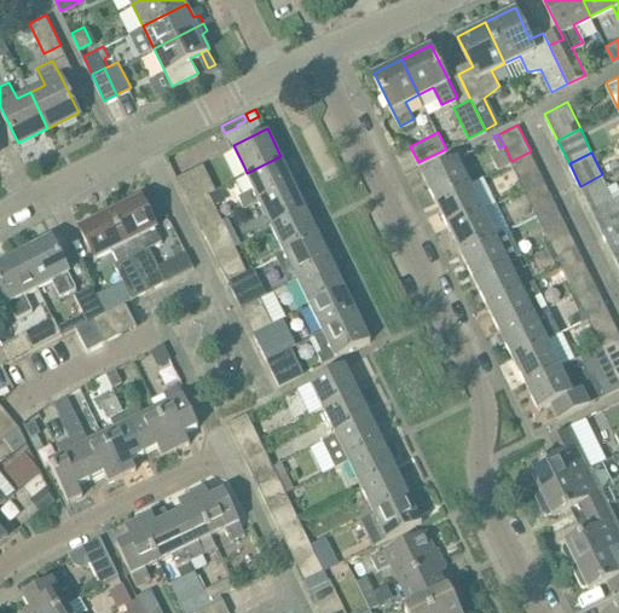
[(422,172),(435,198),(470,181),(457,154),(422,172)]
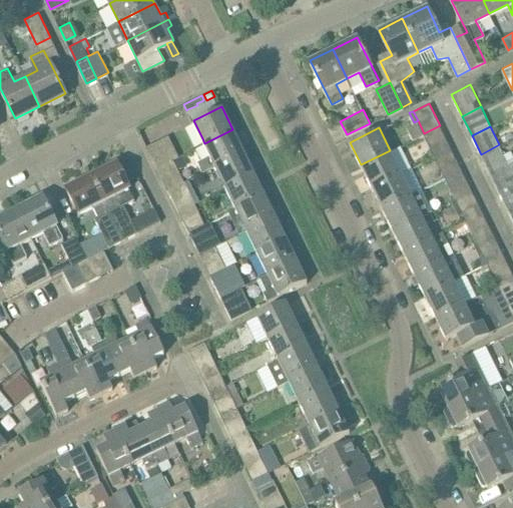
[(197,160),(202,170),(214,164),(243,150),(232,129),(204,143),(209,154),(197,160)]
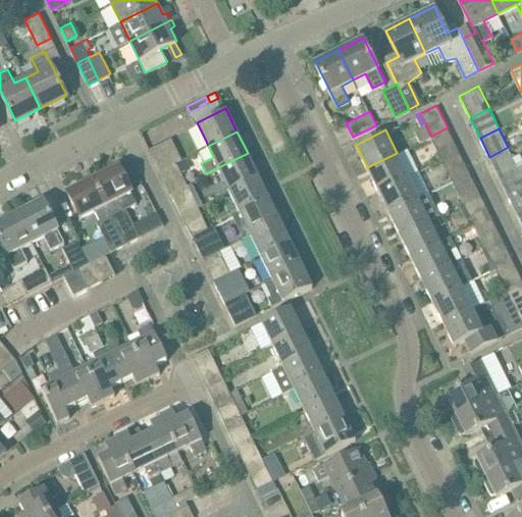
[(160,169),(176,161),(183,158),(171,136),(149,147),(160,169)]
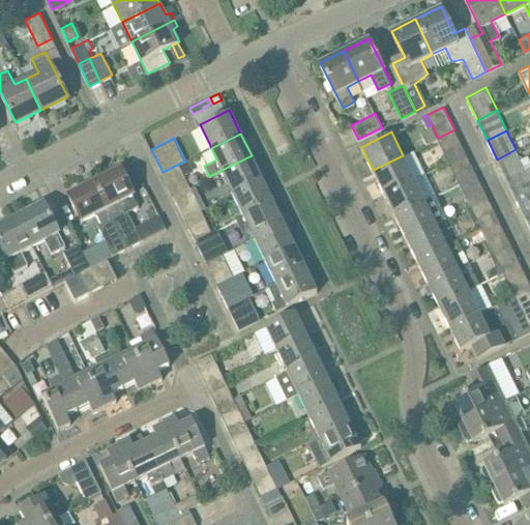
[(462,144),(445,151),(448,159),(465,150),(462,144)]
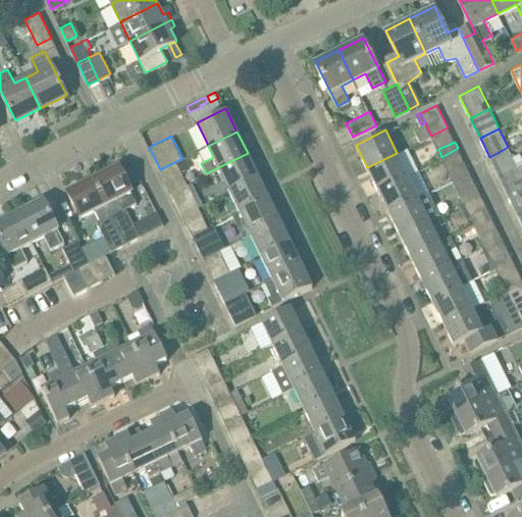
[(517,165),(508,147),(489,157),(498,175),(517,165)]
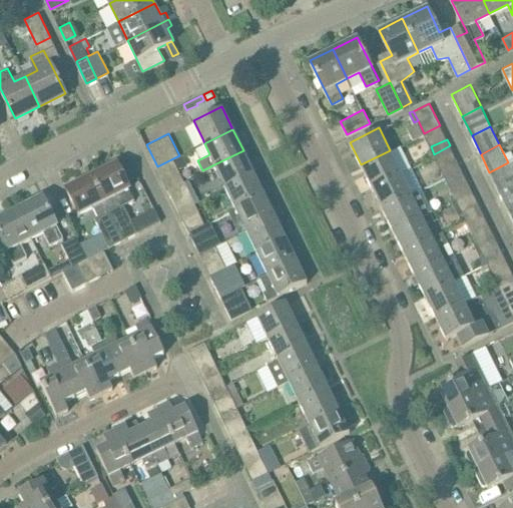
[(253,172),(248,161),(250,160),(246,151),(244,152),(243,150),(214,164),(225,186),(253,172)]
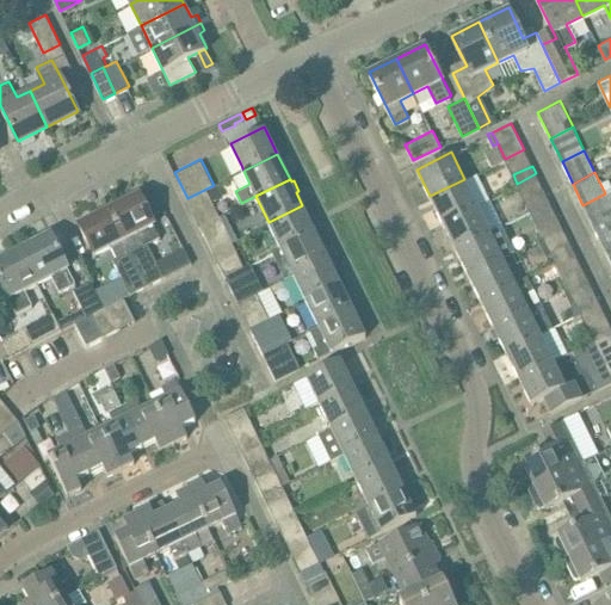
[(430,196),(443,222),(476,205),(464,179),(430,196)]
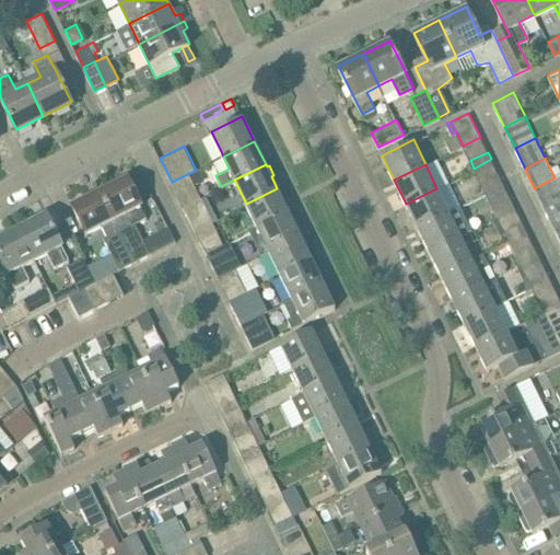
[(194,182),(189,173),(172,182),(176,191),(194,182)]
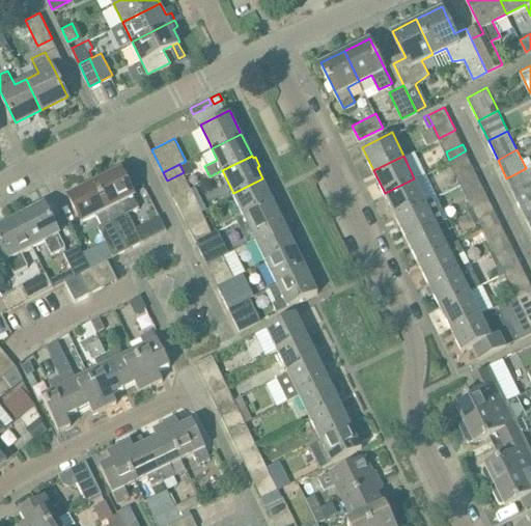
[(104,176),(94,181),(128,247),(143,239),(128,210),(139,204),(120,168),(119,168),(117,165),(102,172),(104,176)]
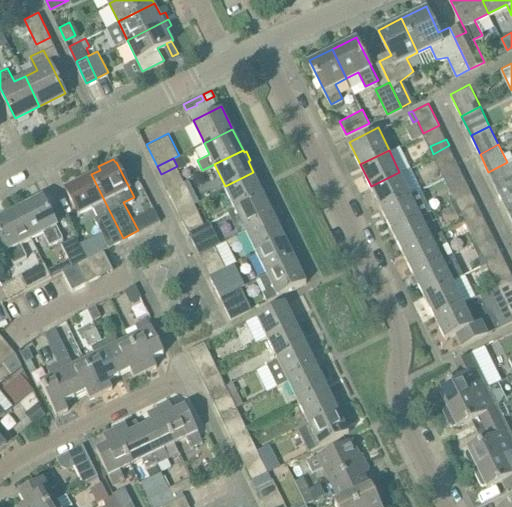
[(440,167),(443,174),(459,166),(456,159),(440,167)]
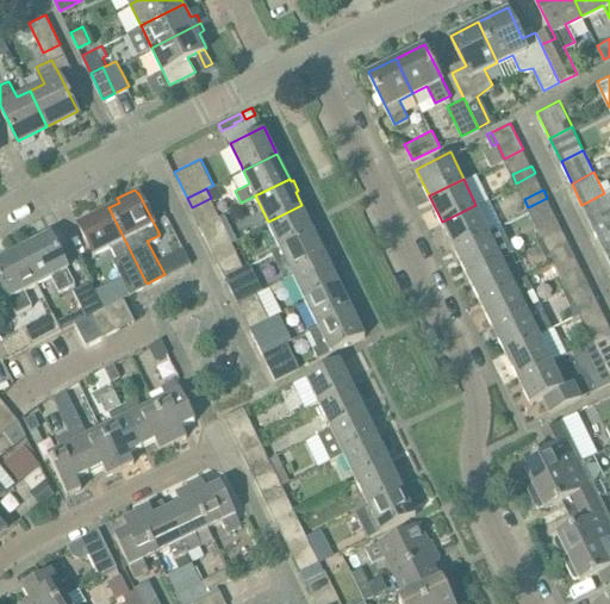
[(609,216),(609,206),(604,193),(582,205),(592,226),(609,216)]
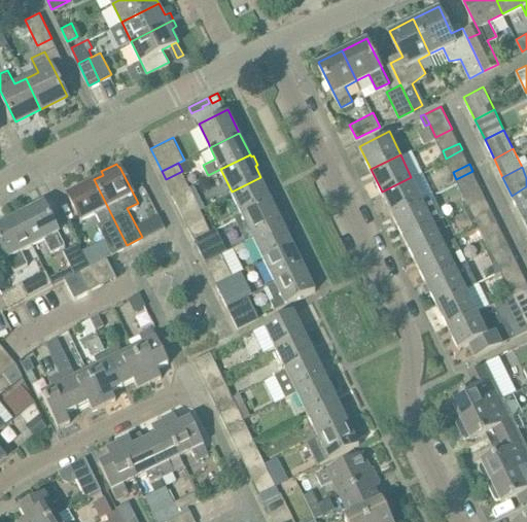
[(232,192),(242,213),(272,199),(260,177),(232,192)]
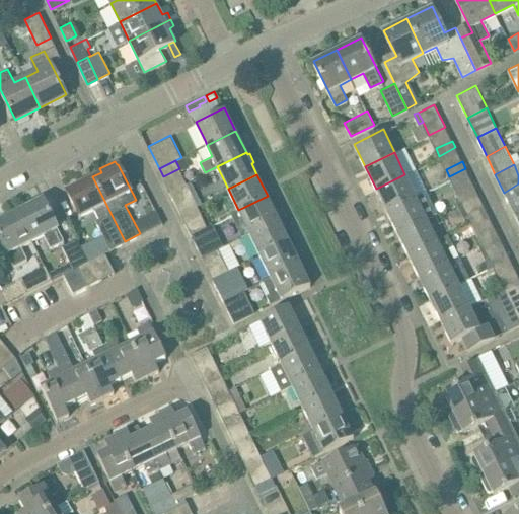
[(376,189),(387,210),(427,191),(427,190),(416,195),(404,174),(376,189)]
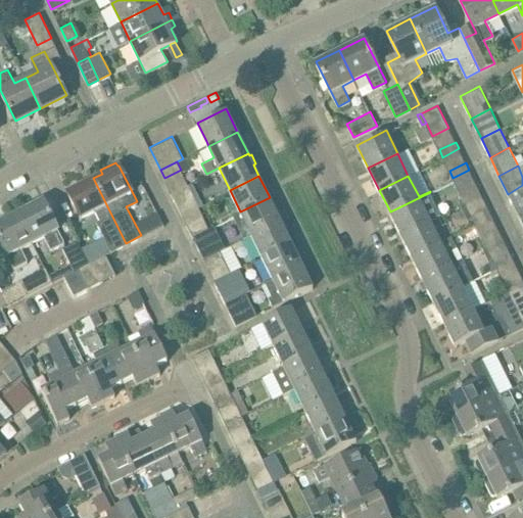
[(126,243),(93,178),(85,182),(83,179),(66,187),(68,190),(67,191),(81,216),(95,208),(100,220),(97,222),(111,250),(126,243)]
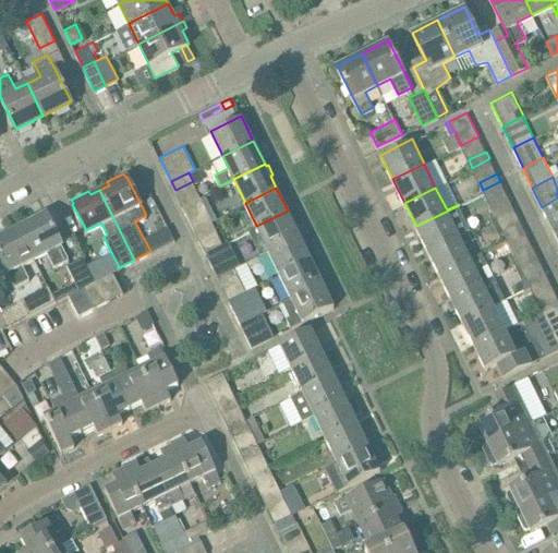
[(217,217),(205,193),(182,204),(194,228),(211,219),(217,217)]
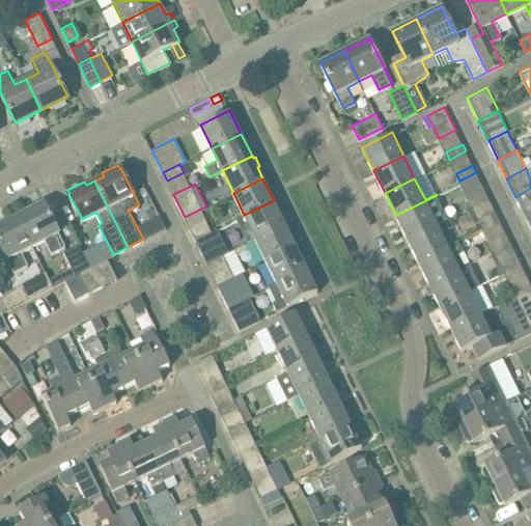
[(468,196),(471,204),(487,196),(484,188),(468,196)]
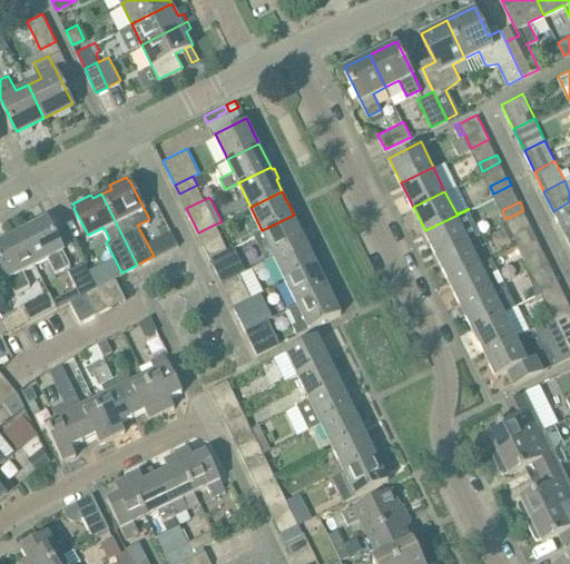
[(569,229),(569,201),(553,211),(564,233),(569,229)]
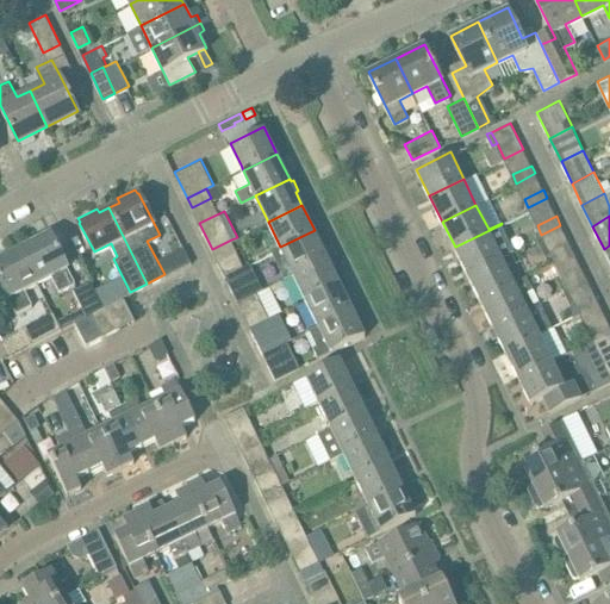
[(455,247),(467,273),(502,256),(500,255),(515,248),(502,224),(455,247)]
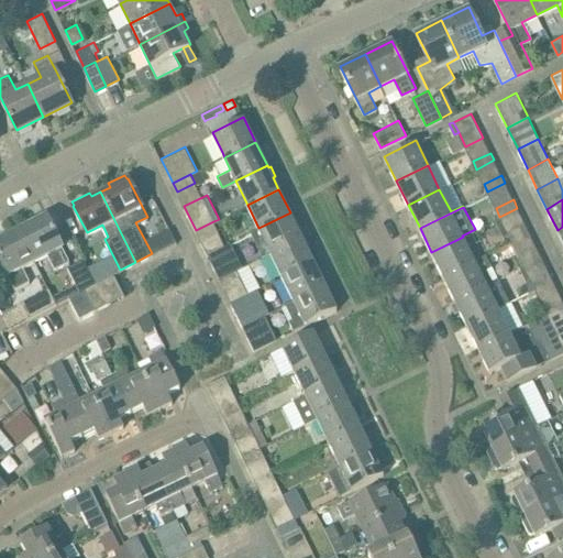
[(275,220),(258,228),(271,252),(301,237),(290,212),(275,220)]
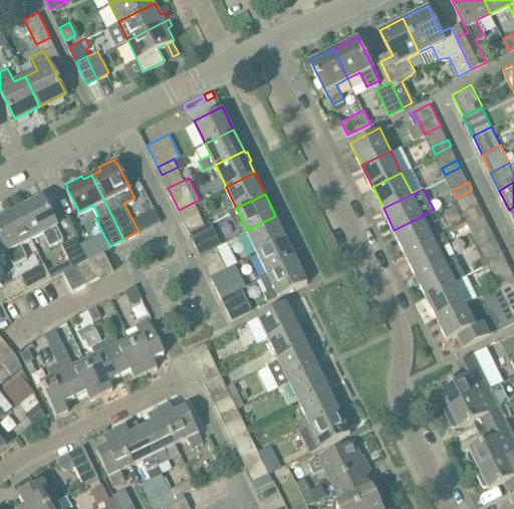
[(42,196),(18,208),(32,237),(44,231),(50,244),(64,237),(42,196)]
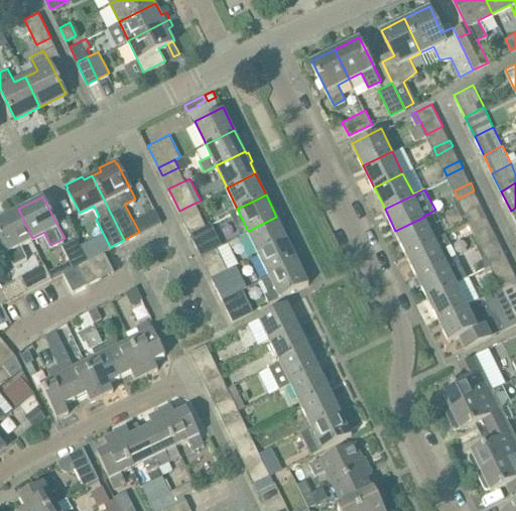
[(207,224),(196,203),(179,211),(189,232),(207,224)]
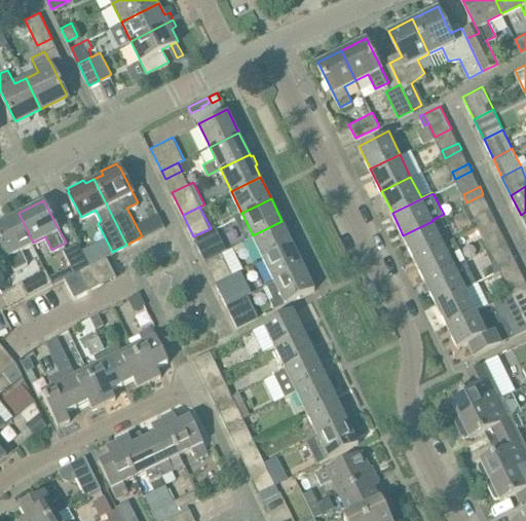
[(474,216),(478,224),(494,215),(490,208),(474,216)]
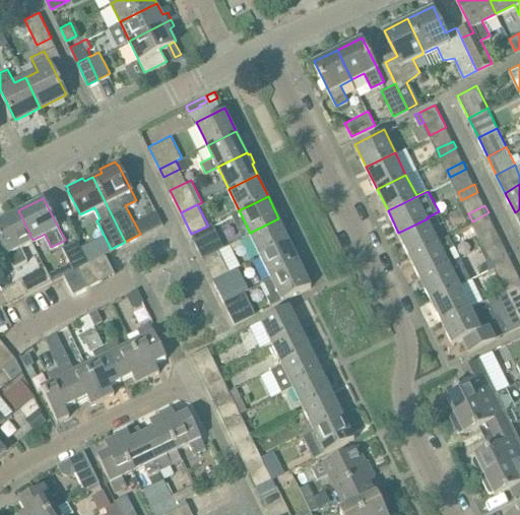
[(33,240),(18,210),(0,219),(0,238),(7,252),(8,252),(15,266),(28,260),(21,246),(33,240)]
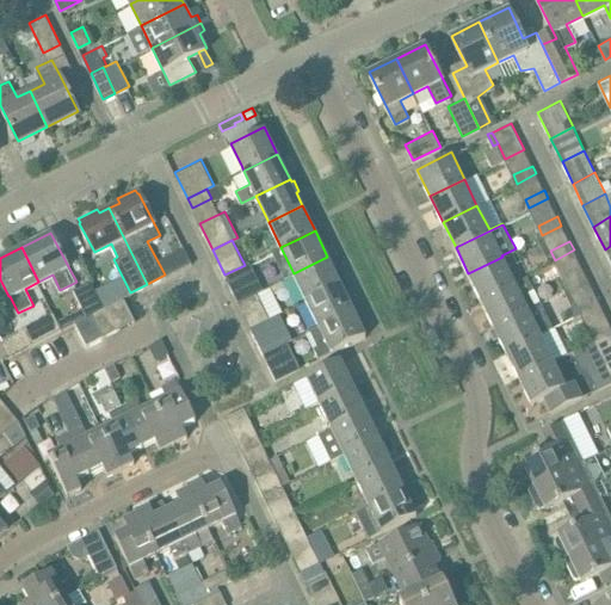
[(574,249),(555,260),(568,286),(587,277),(574,249)]
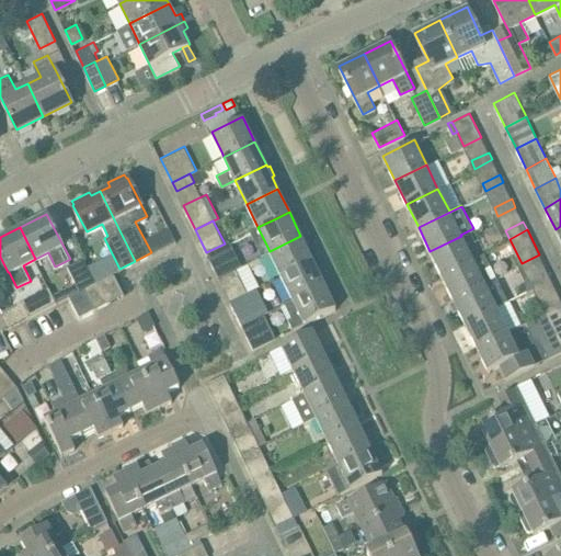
[(270,251),(282,274),(312,259),(300,236),(270,251)]
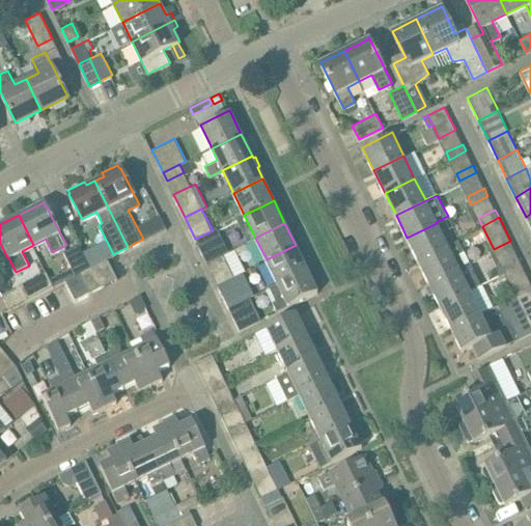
[(407,238),(418,259),(447,245),(437,223),(407,238)]
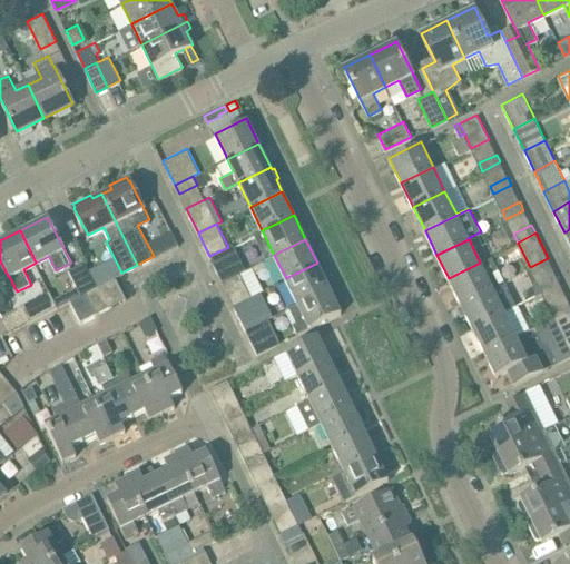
[(246,268),(234,245),(228,247),(209,256),(222,279),(238,271),(246,268)]
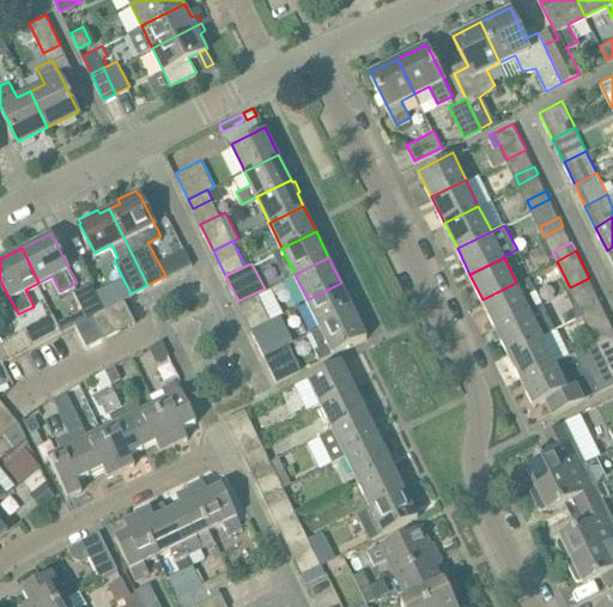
[(536,305),(541,303),(542,302),(529,277),(516,283),(483,299),(495,326),(536,304),(536,305)]
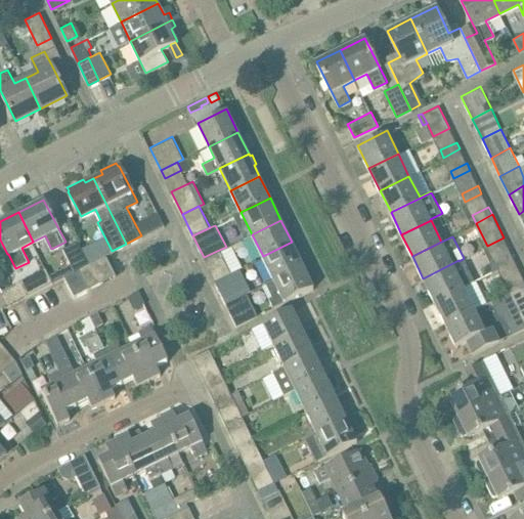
[(78,268),(89,262),(78,240),(63,247),(75,269),(78,268)]
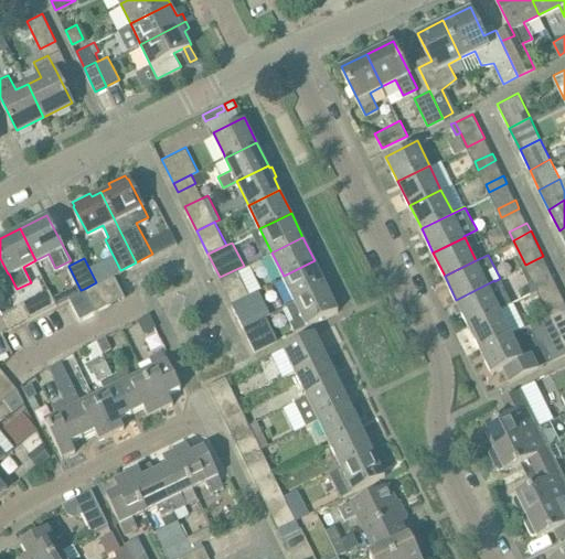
[(284,276),(295,300),(327,285),(315,260),(284,276)]
